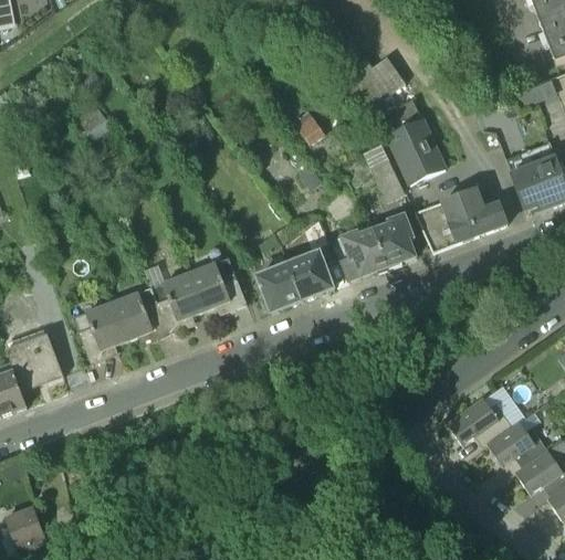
[(0,28),(10,25),(3,0),(0,0),(0,28)]
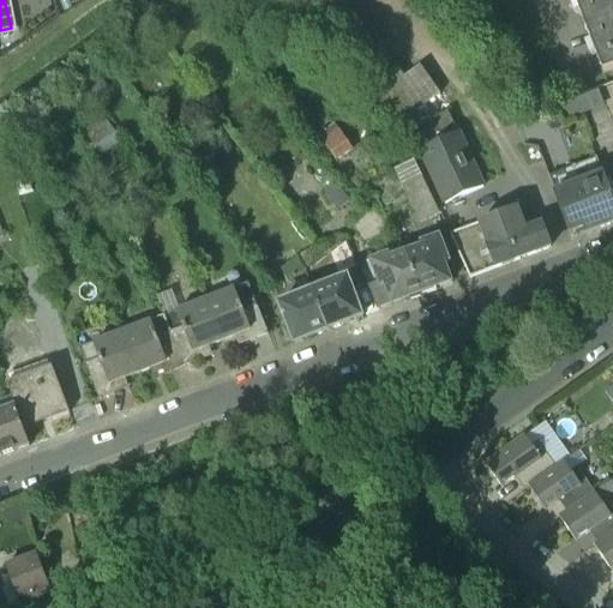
[(313,0),(394,121),(438,89),(419,61),(403,72),(350,0),(313,0)]
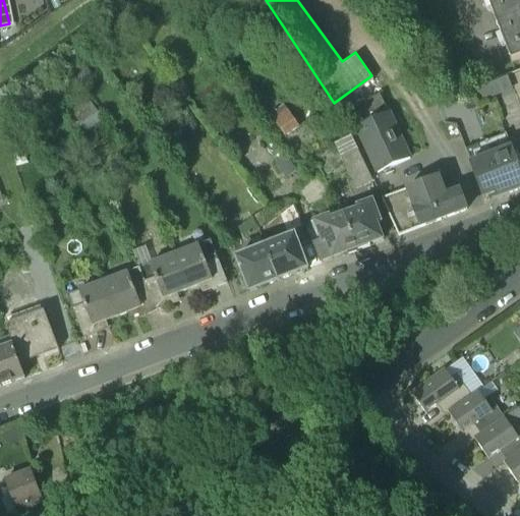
[(519,54),(519,0),(487,0),(511,58),(519,54)]
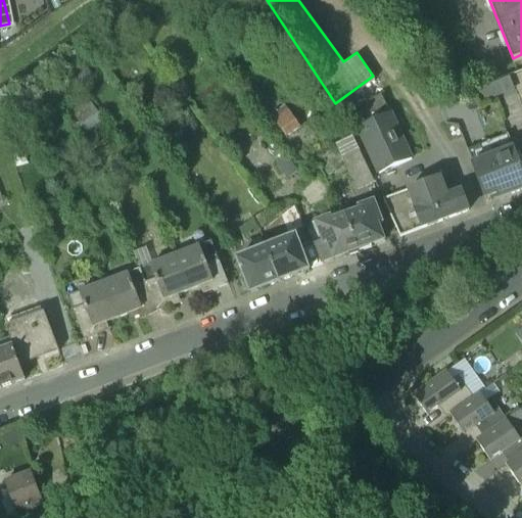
[(81,55),(70,61),(81,78),(91,71),(81,55)]
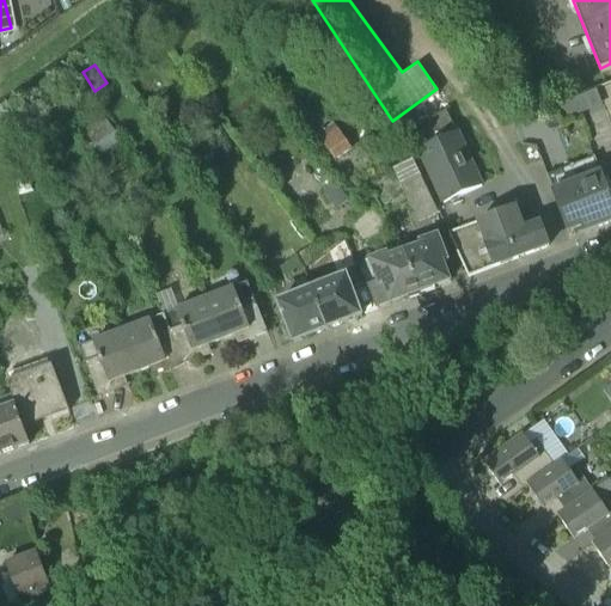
[(576,89),(556,98),(564,116),(585,106),(576,89)]
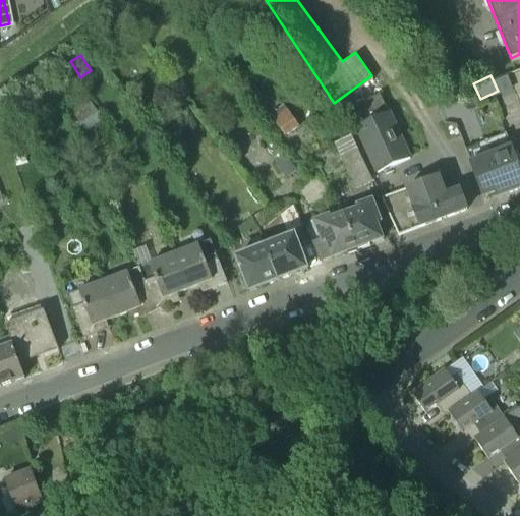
[(35,92),(39,97),(49,90),(45,84),(35,92)]
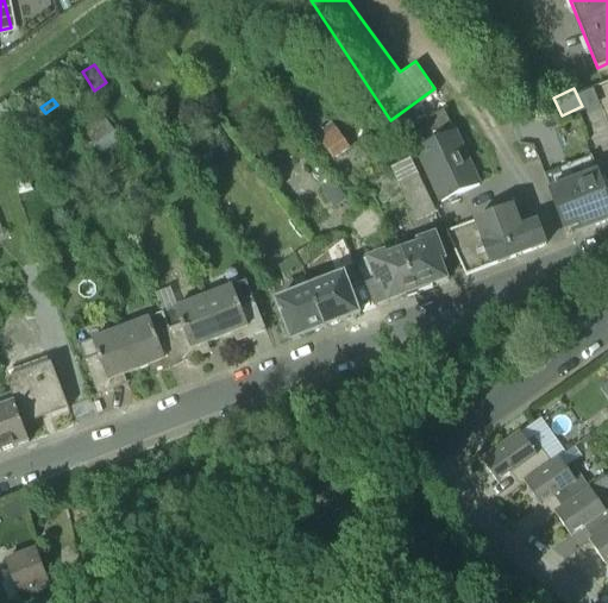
[(440,198),(478,181),(442,101),(403,118),(440,198)]
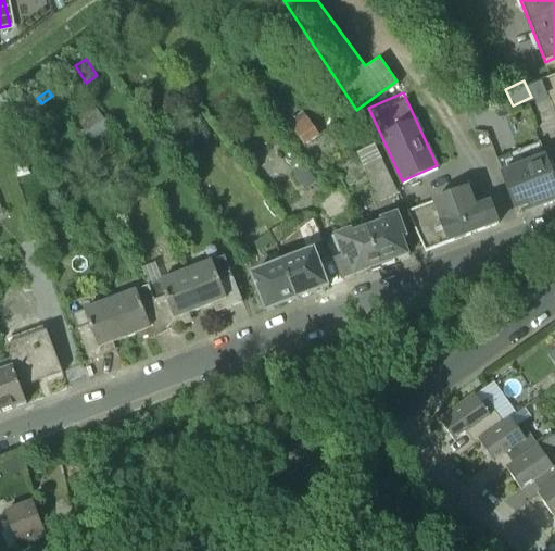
[(287,117),(303,142),(317,132),(301,107),(287,117)]
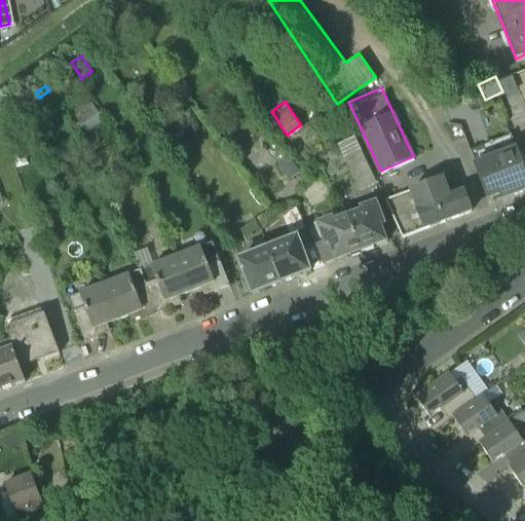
[(7,112),(11,118),(23,110),(19,105),(7,112)]
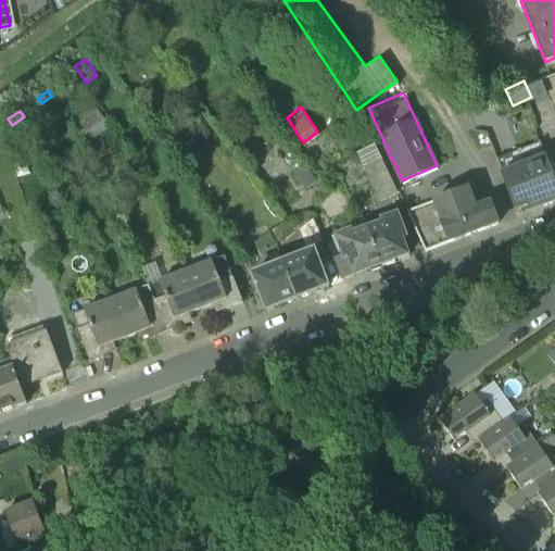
[(379,199),(396,189),(374,140),(355,150),(379,199)]
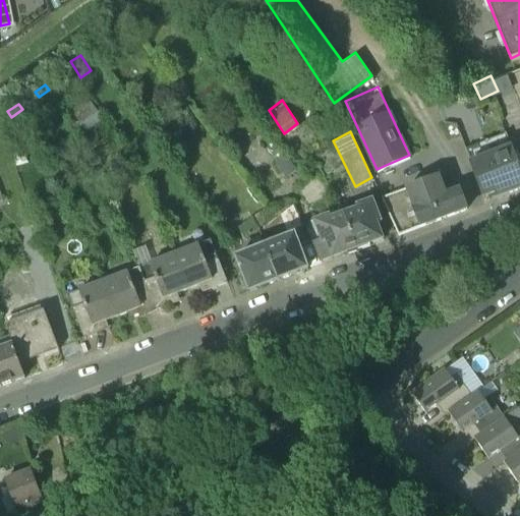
[(519,169),(511,144),(469,159),(482,194),(495,189),(496,194),(519,184),(519,169)]
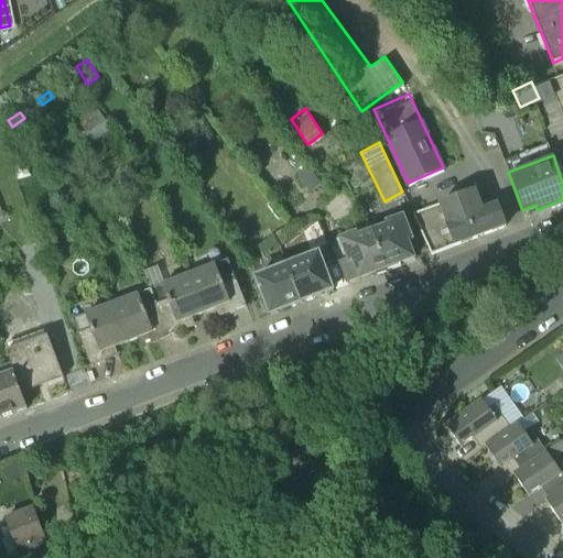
[(296,172),(309,188),(320,181),(307,164),(296,172)]
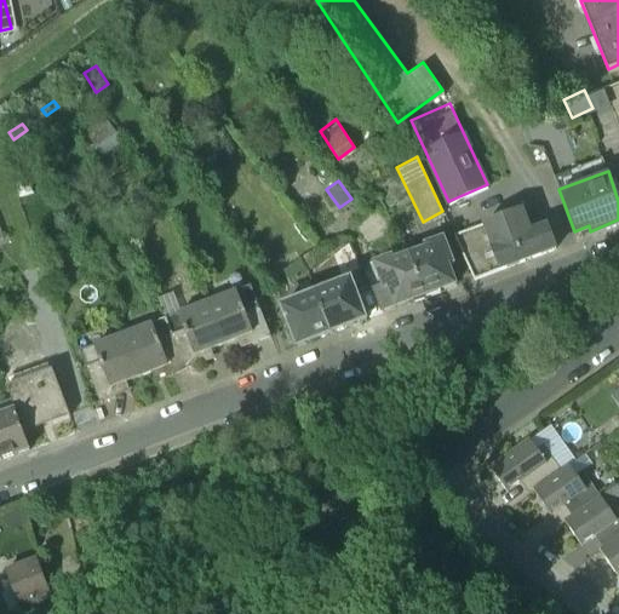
[(471,229),(458,234),(473,276),(554,245),(545,223),(523,231),(481,247),(471,229)]
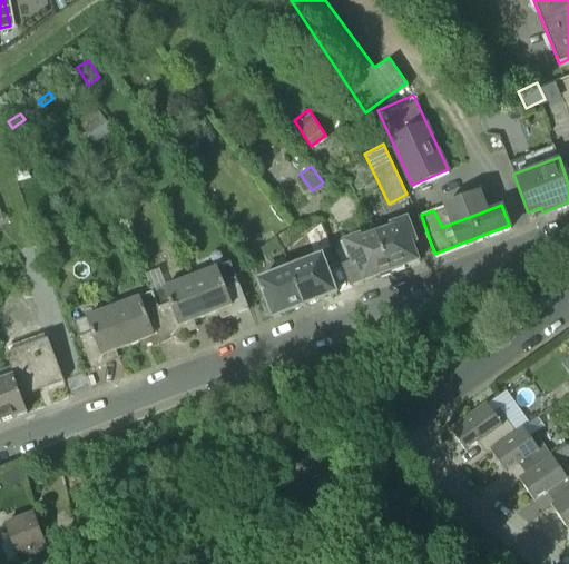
[(375,230),(391,267),(418,257),(411,240),(415,238),(406,215),(389,221),(390,225),(375,230)]
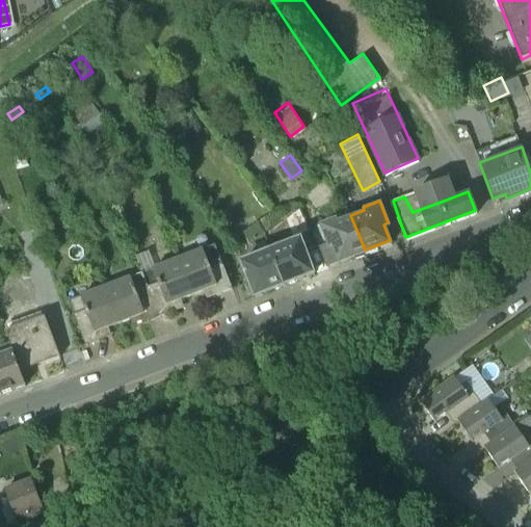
[(340,259),(365,249),(350,215),(337,219),(336,217),(319,222),(325,239),(318,243),(325,263),(339,258),(340,259)]
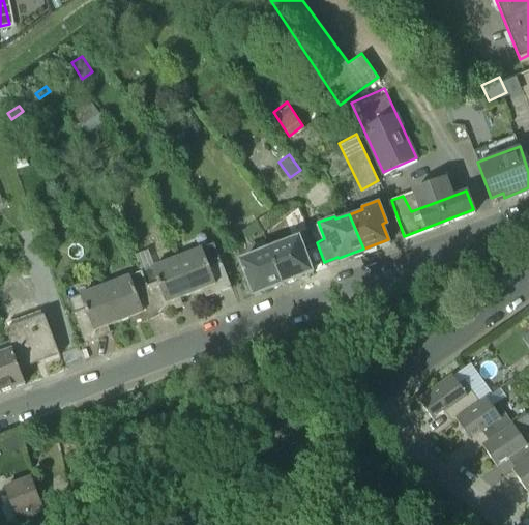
[(268,246),(282,281),(313,269),(299,235),(268,246)]
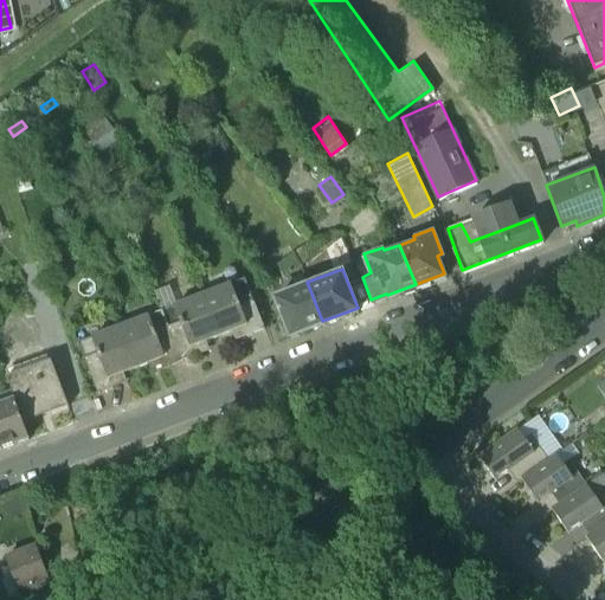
[(201,291),(218,333),(245,322),(249,330),(263,326),(244,276),(201,291)]
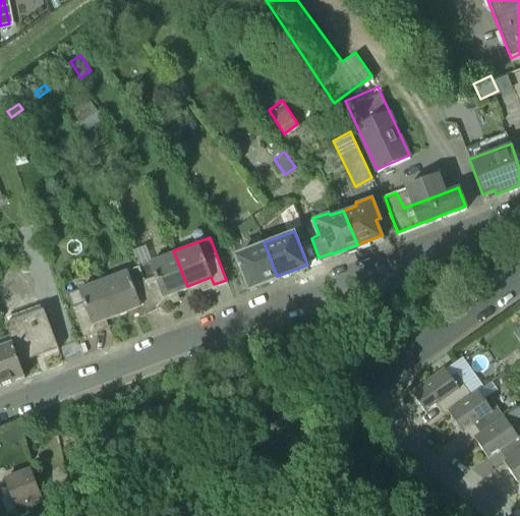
[(248,287),(277,276),(264,242),(235,252),(248,287)]
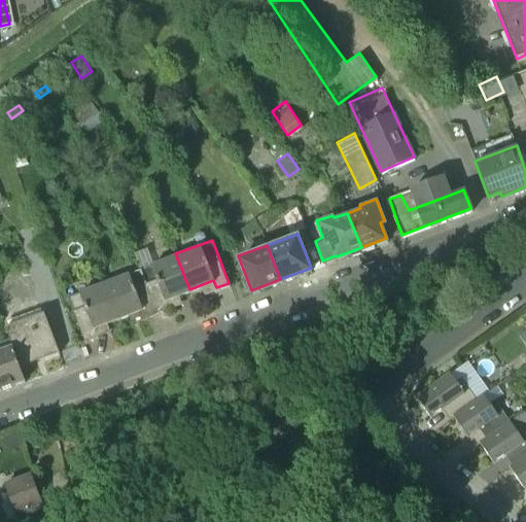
[(166,299),(189,289),(175,253),(150,263),(155,276),(145,281),(156,311),(169,306),(166,299)]
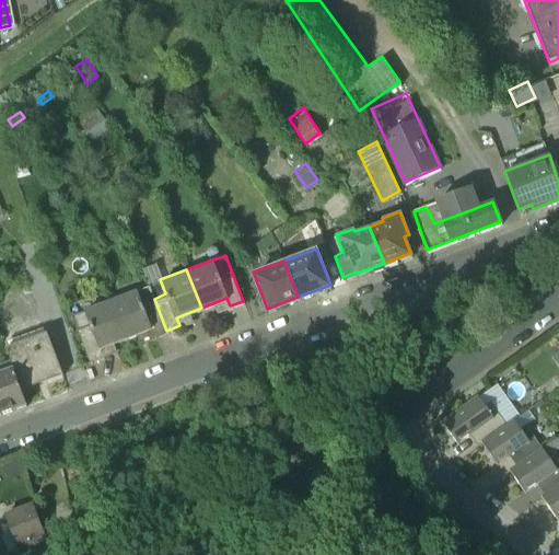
[(150,327),(153,335),(166,331),(154,299),(149,284),(111,299),(126,336),(150,327)]
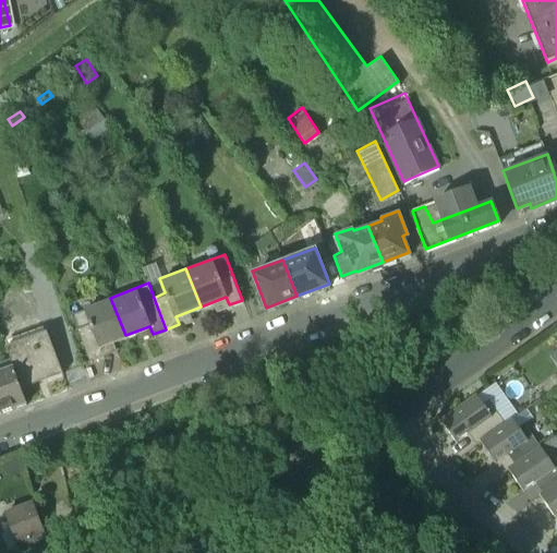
[(99,346),(125,335),(110,298),(71,313),(88,359),(103,353),(99,346)]
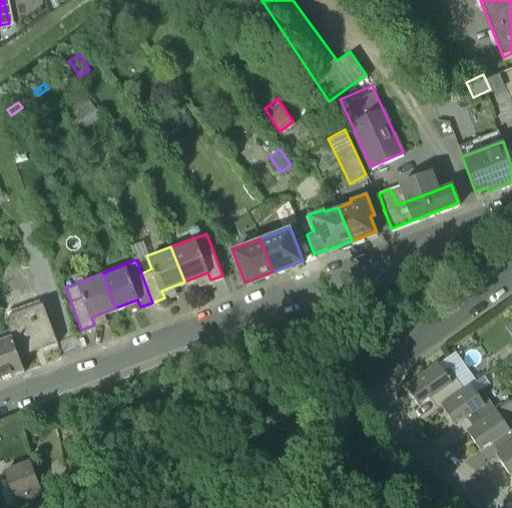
[(12,336),(18,354),(55,340),(55,342),(57,341),(42,303),(5,317),(12,336)]
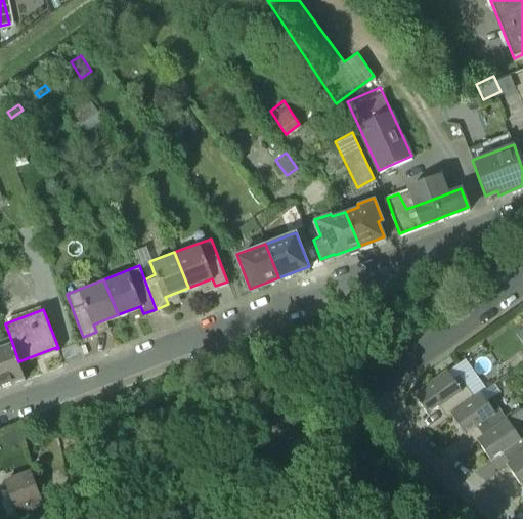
[(12,343),(0,347),(0,386),(25,377),(18,361),(12,343)]
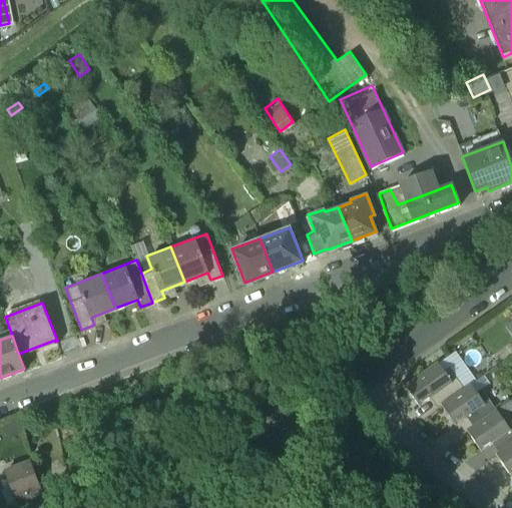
[(440,403),(441,404),(464,386),(449,365),(443,369),(438,361),(405,384),(418,404),(433,393),(440,402),(436,404),(437,405),(440,403)]
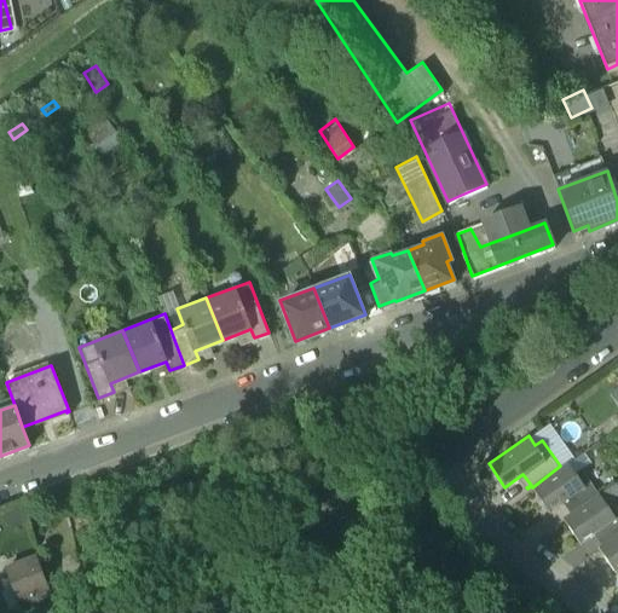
[(548,509),(566,497),(575,509),(598,492),(581,466),(573,470),(567,461),(560,466),(532,487),(548,509)]
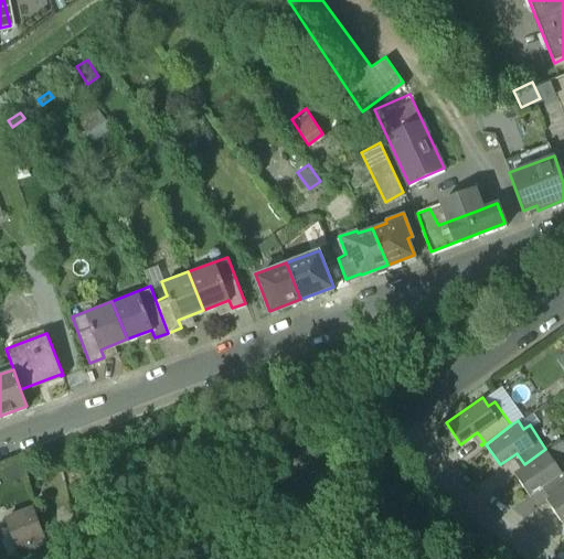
[(545,482),(552,493),(553,493),(563,484),(563,441),(561,438),(545,449),(524,464),(513,471),(529,493),(545,482)]
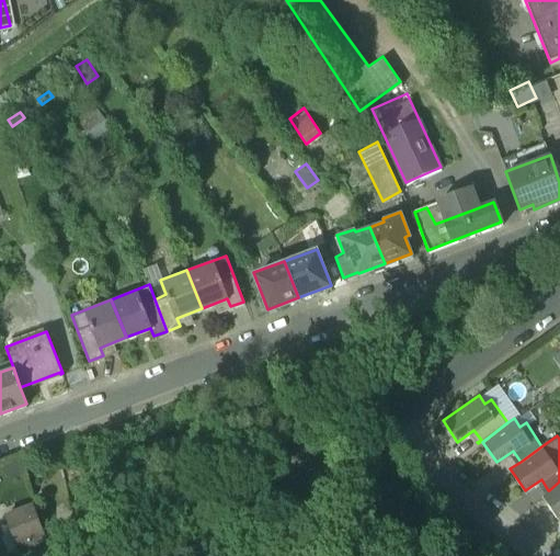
[(21,473),(16,460),(3,465),(8,474),(12,476),(21,473)]
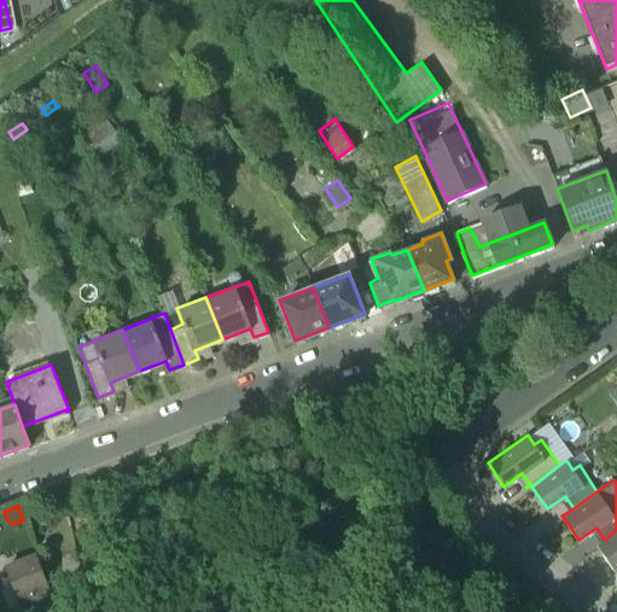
[(612,569),(616,565),(616,530),(605,540),(604,540),(597,545),(612,569)]
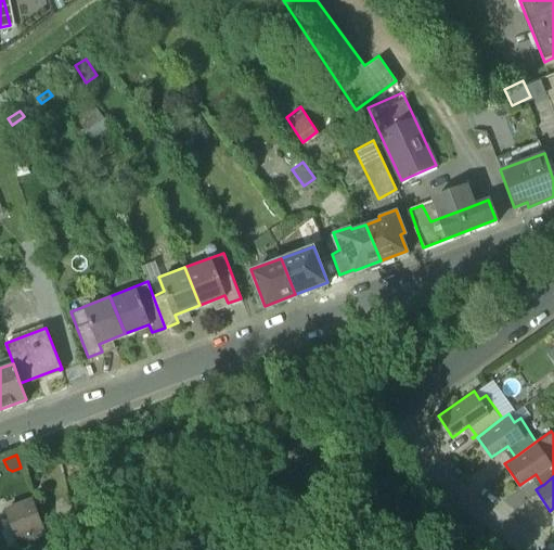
[(43,526),(40,517),(33,497),(4,508),(18,549),(36,549),(54,544),(49,525),(43,526)]
